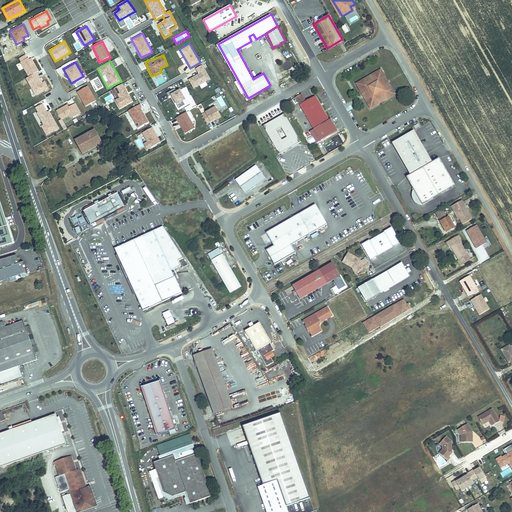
[(206,81),(210,78),(202,64),(186,74),(194,88),(199,85),(201,88),(207,84),(206,81)]
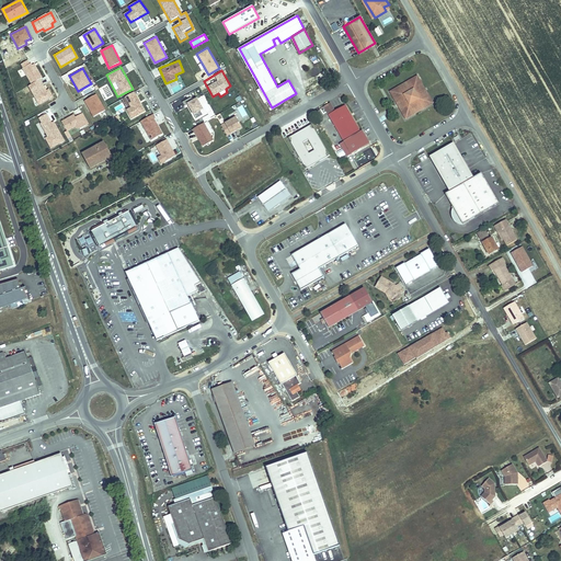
[(418,77),(412,79),(414,83),(402,90),(400,87),(392,91),(396,96),(399,95),(405,106),(402,109),(405,115),(414,111),(412,107),(424,101),(425,104),(431,101),(427,94),(424,96),(418,86),(421,83),(418,77)]
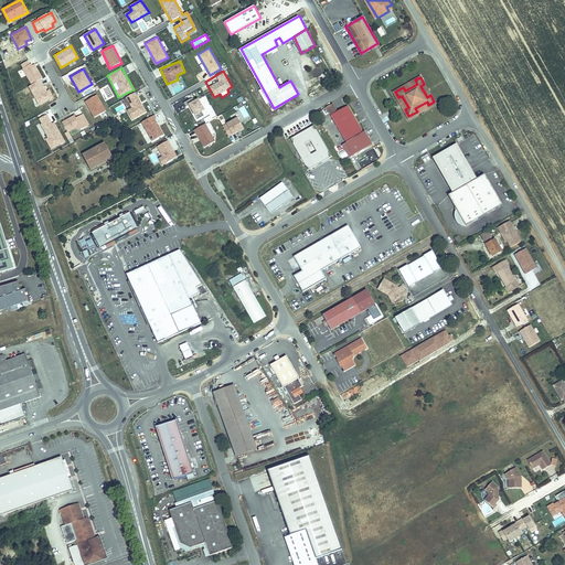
[(29,84),(36,105),(54,98),(50,88),(45,89),(42,80),(29,84)]
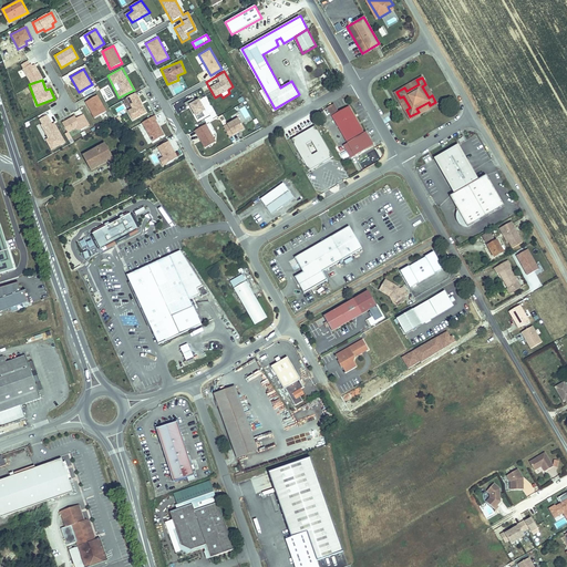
[(406,91),(419,84),(416,80),(404,88),(406,91)]
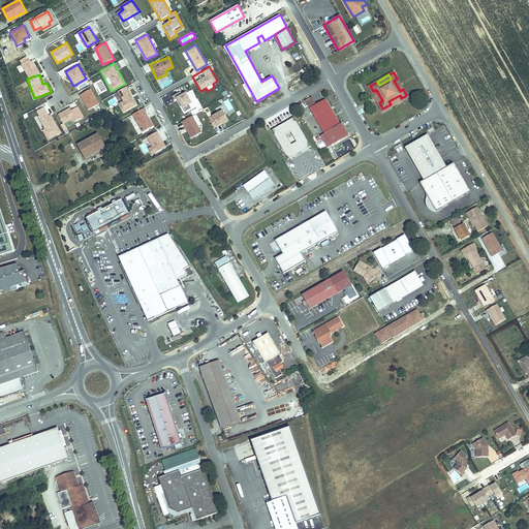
[(394,81),(400,91),(403,89),(397,79),(394,81)]
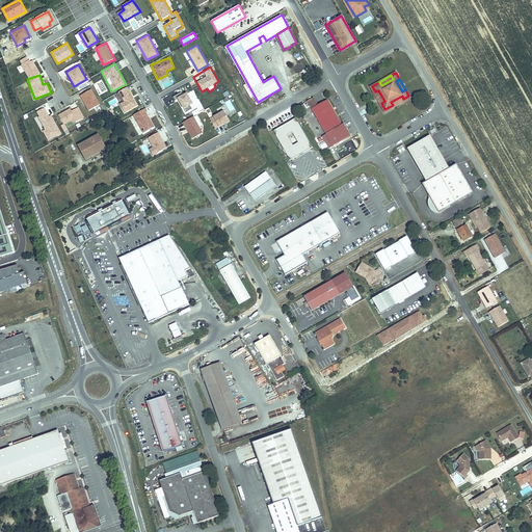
[(124,112),(137,106),(129,86),(115,92),(124,112)]
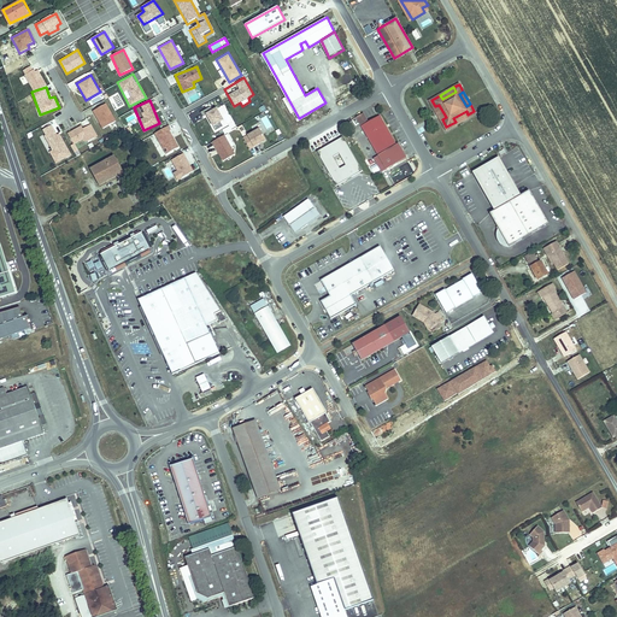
[(117,121),(107,103),(93,111),(104,129),(117,121)]
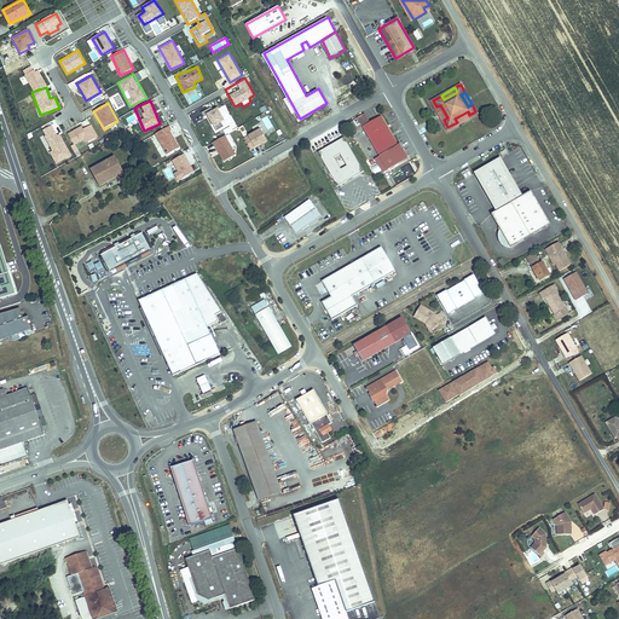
[(218,105),(206,110),(214,131),(225,127),(218,105)]
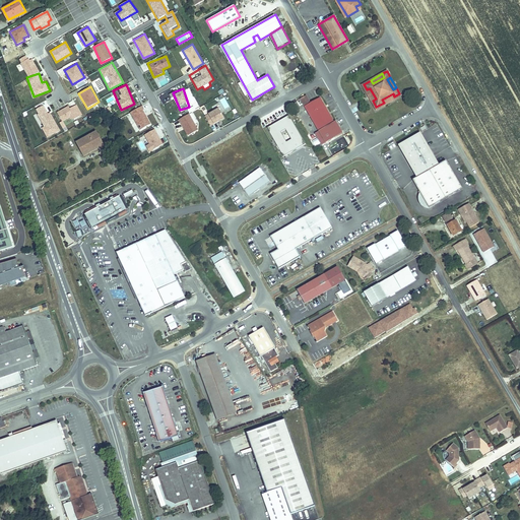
[(376,99),(370,88),(367,89),(373,101),(376,99)]
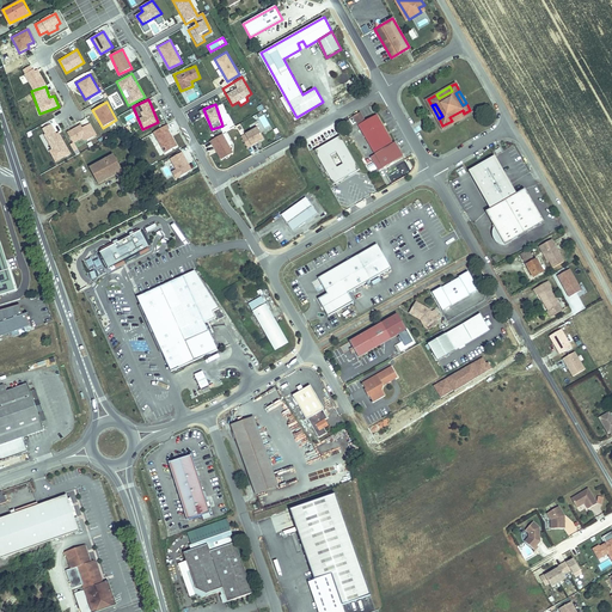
[(463,110),(450,117),(452,121),(464,114),(463,110)]
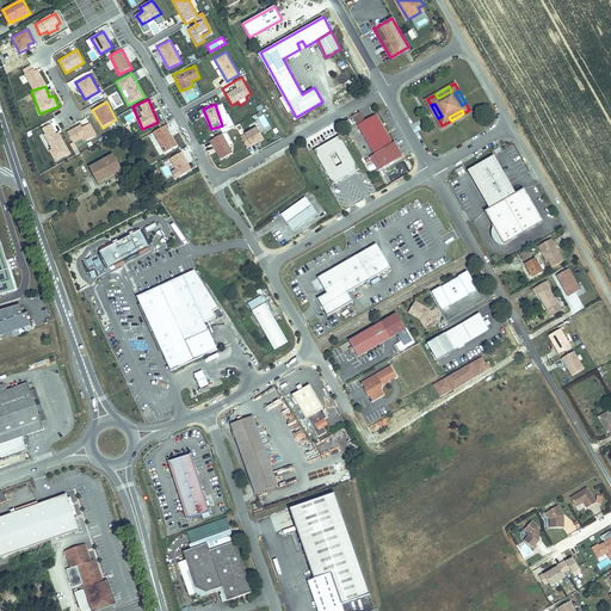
[(393,142),(376,113),(364,121),(358,111),(352,115),(371,148),(375,154),(370,158),(378,171),(403,156),(394,141),(393,142)]
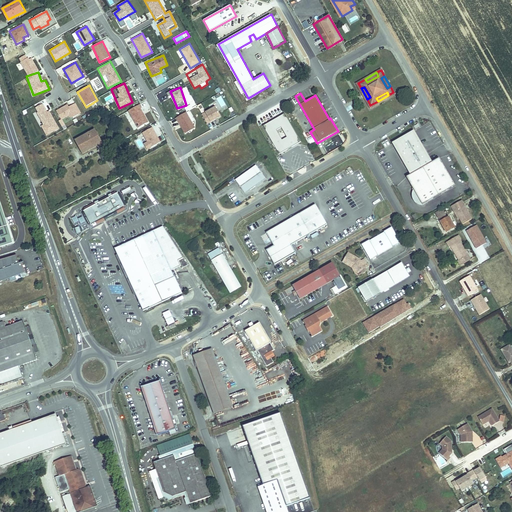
[(221,107),(229,103),(224,94),(216,98),(221,107)]
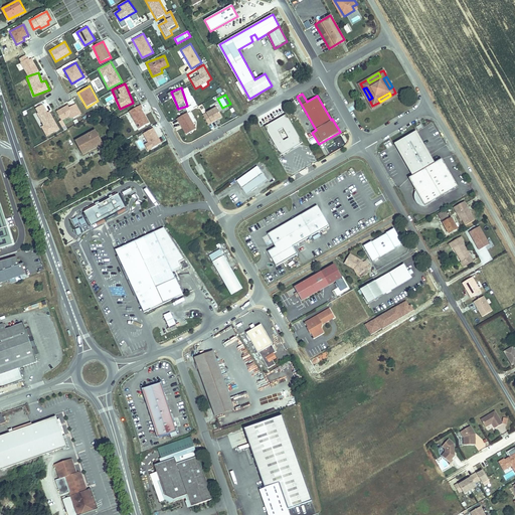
[(55,110),(61,122),(80,112),(74,100),(55,110)]
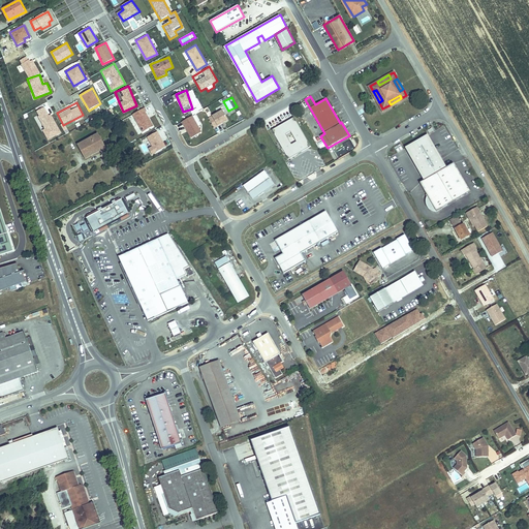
[(41,122),(39,124),(47,139),(61,132),(52,113),(49,115),(44,105),(35,111),(41,122)]
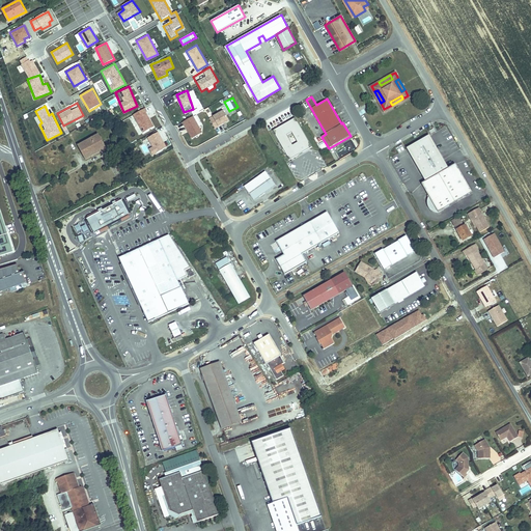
[(145,108),(133,113),(142,133),(154,127),(145,108)]
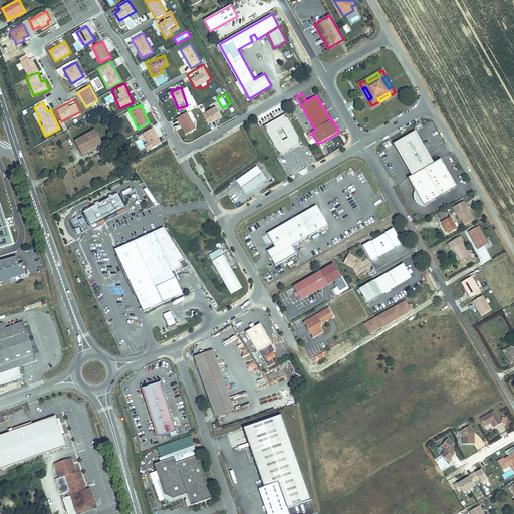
[(207,123),(222,117),(217,105),(202,112),(207,123)]
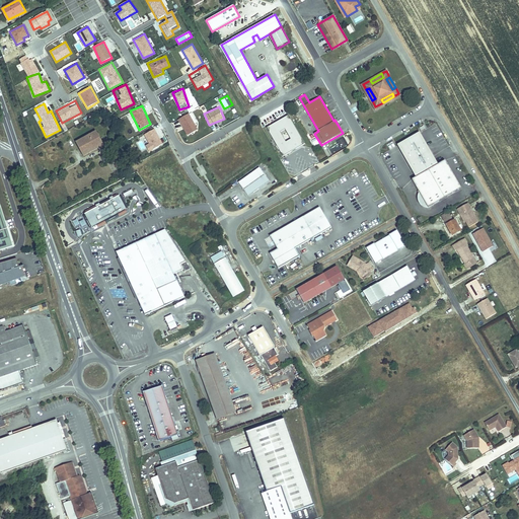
[(177,119),(188,135),(198,129),(189,113),(177,119)]
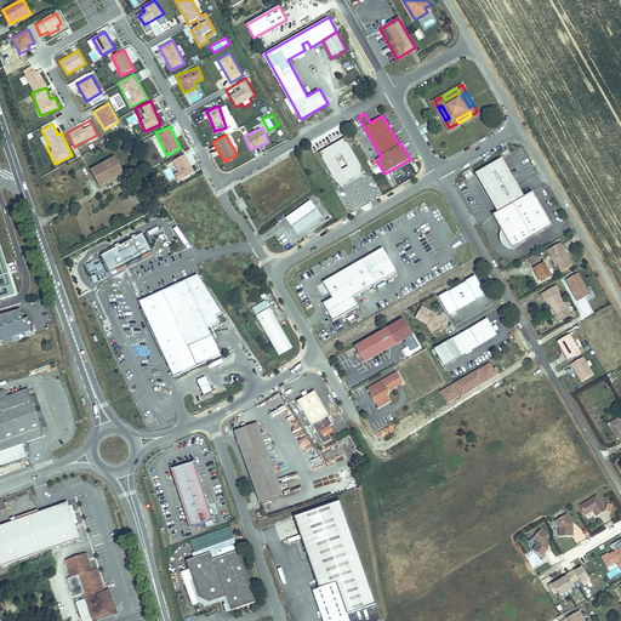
[(339,186),(364,171),(346,137),(320,152),(339,186)]
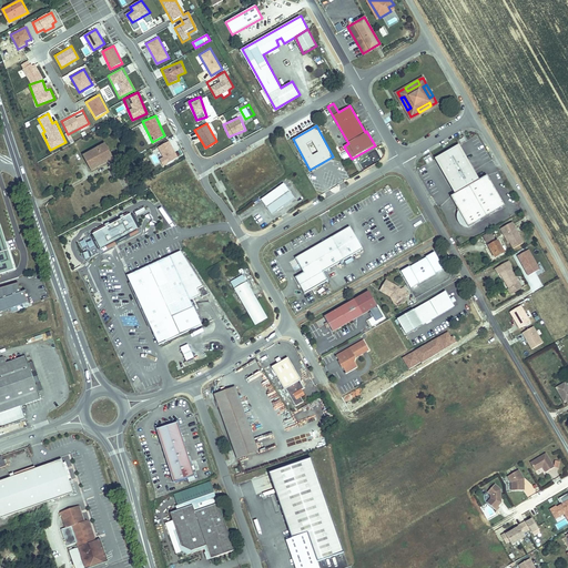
[(154,146),(163,165),(178,159),(170,140),(154,146)]
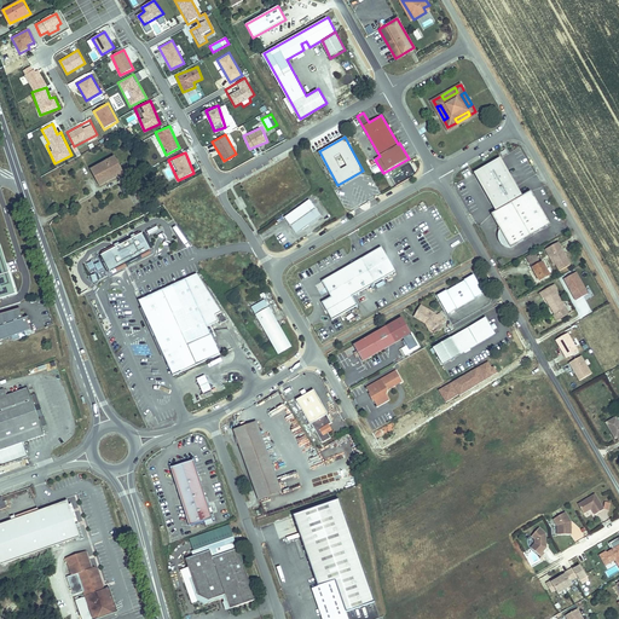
[(476,168),(498,207),(524,192),(502,155),(476,168)]
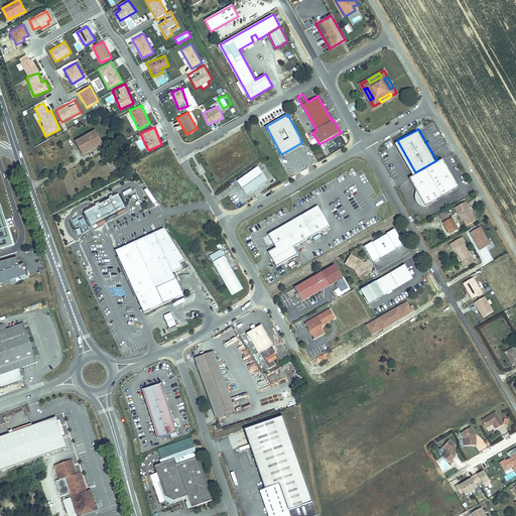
[(99,136),(96,130),(76,142),(83,154),(105,142),(101,135),(99,136)]
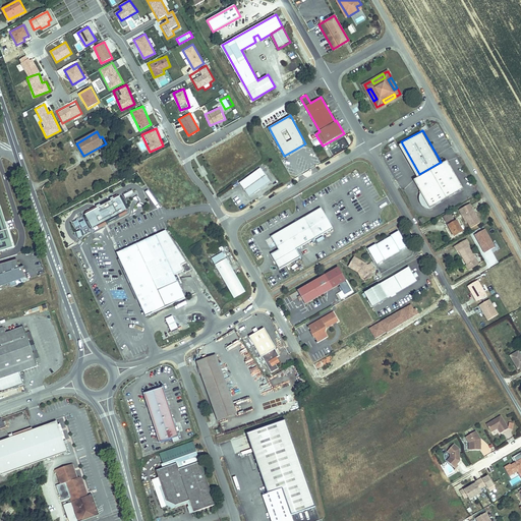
[(464,185),(449,158),(441,162),(419,174),(414,176),(430,205),(464,185)]
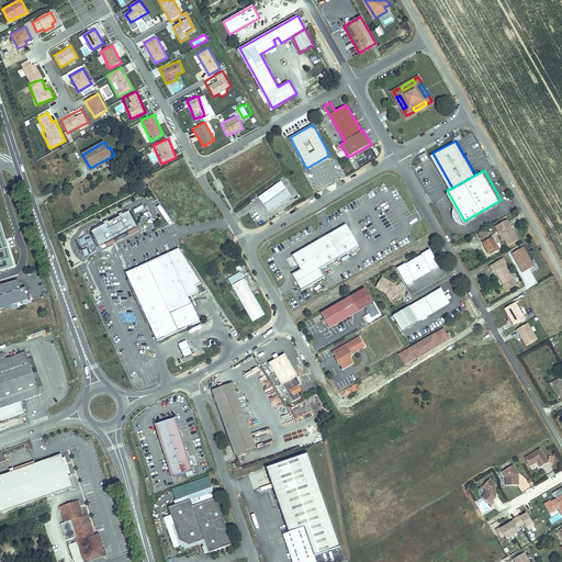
[(217,190),(223,188),(220,179),(214,182),(217,190)]
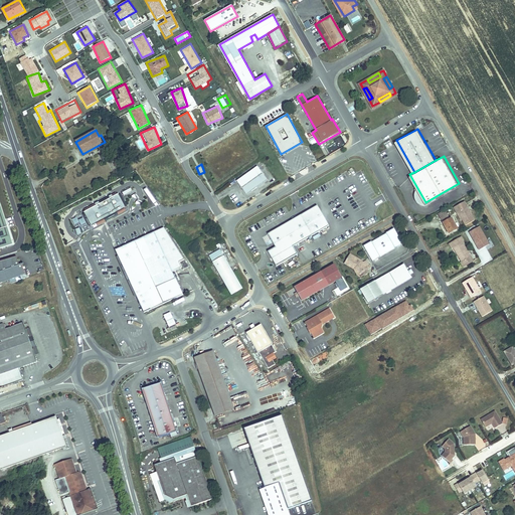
[(255,165),(234,179),(244,193),(265,178),(255,165)]
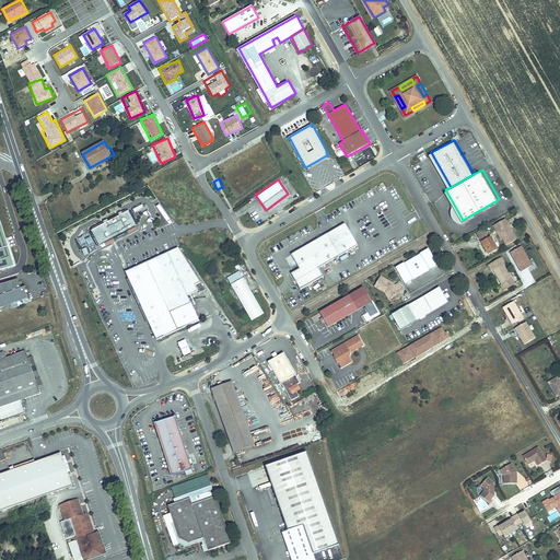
[(105,222),(92,230),(100,245),(138,226),(129,210),(124,213),(123,212),(119,213),(120,214),(108,221),(107,220),(105,221),(105,222)]
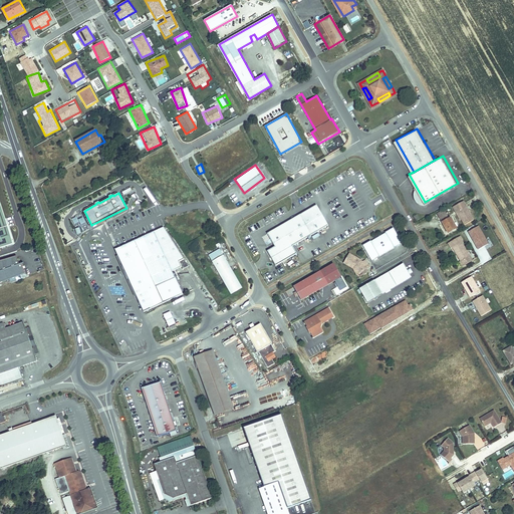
[(475,217),(465,199),(459,202),(461,207),(458,208),(466,222),(475,217)]
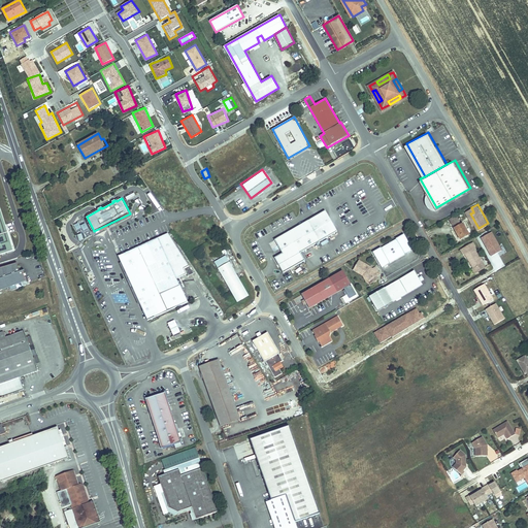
[(0,208),(0,254),(12,251),(0,208)]
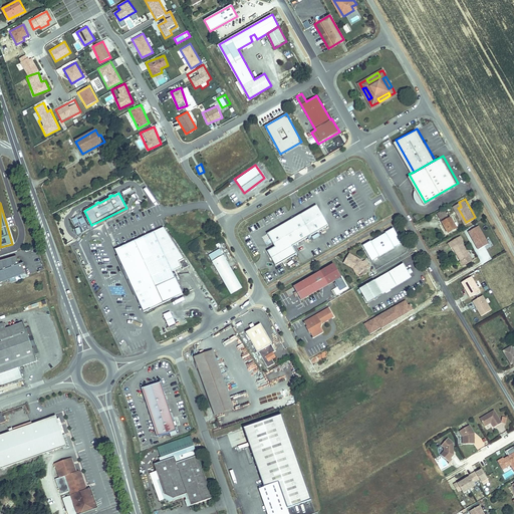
[(309,233),(298,212),(265,232),(272,245),(265,249),(273,264),(294,252),(290,244),(309,233)]
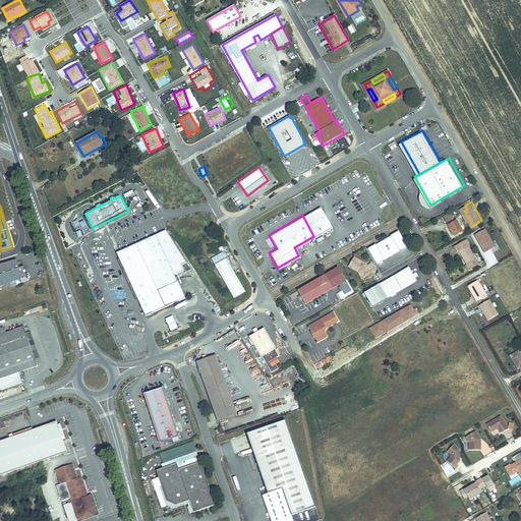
[(458,234),(465,230),(459,219),(451,222),(458,234)]
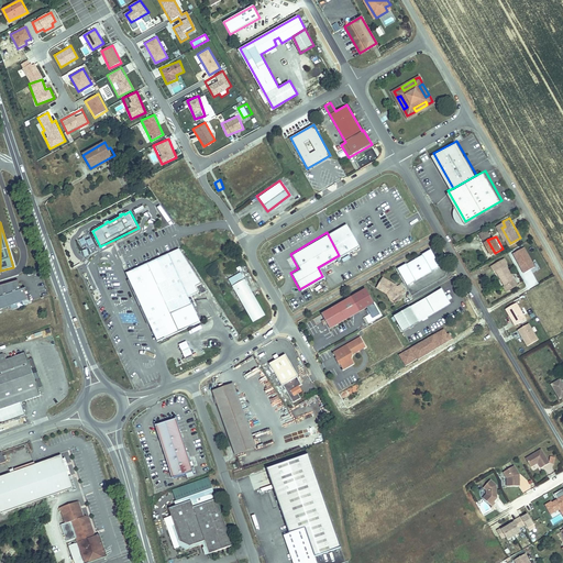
[(522,273),(536,267),(525,246),(512,253),(522,273)]
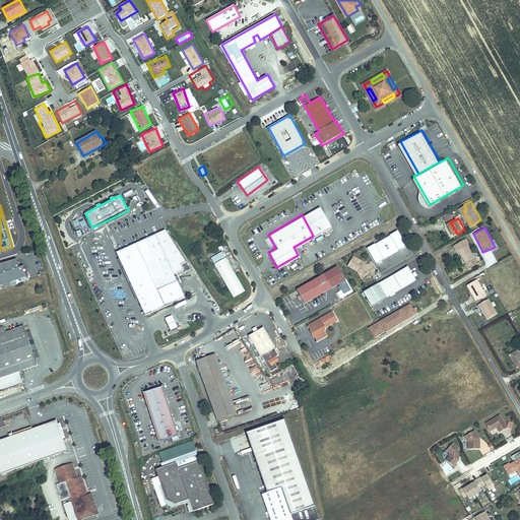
[(407,247),(398,232),(391,236),(392,239),(376,247),(375,245),(368,250),(377,265),(384,261),(383,258),(398,249),(400,252),(407,247)]
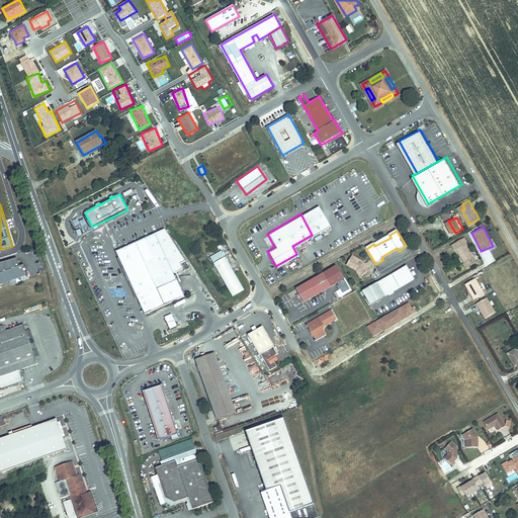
[(143,294),(139,297),(146,314),(185,295),(156,233),(121,248),(143,294)]
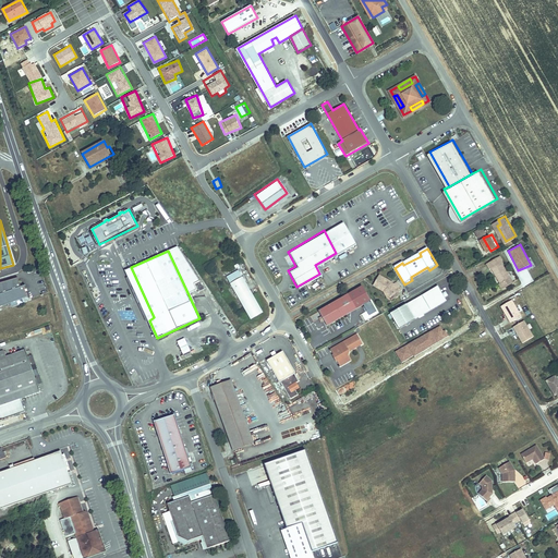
[(403,265),(421,256),(420,253),(402,263),(403,265)]
